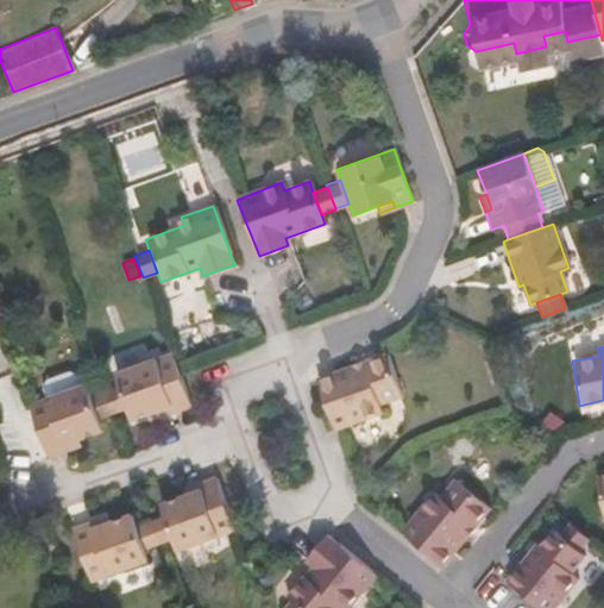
[(171,412),(188,405),(176,369),(170,353),(112,374),(117,386),(124,407),(129,419),(153,411),(169,405),(171,412)]
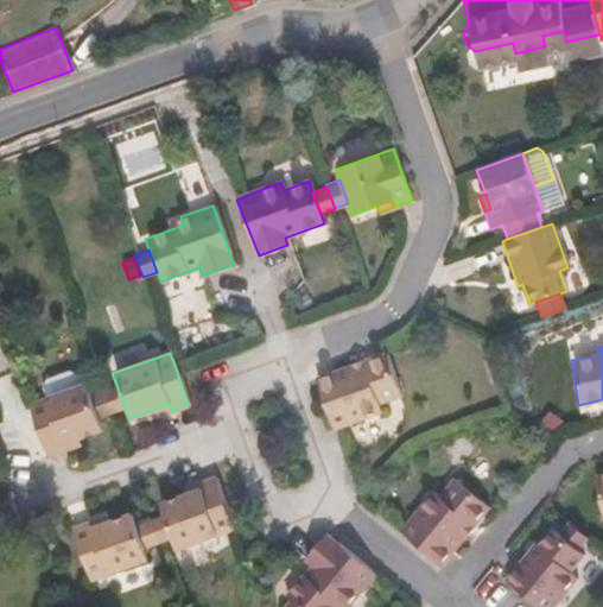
[(385,353),(330,372),(315,378),(332,428),(381,411),(378,402),(400,393),(385,353)]
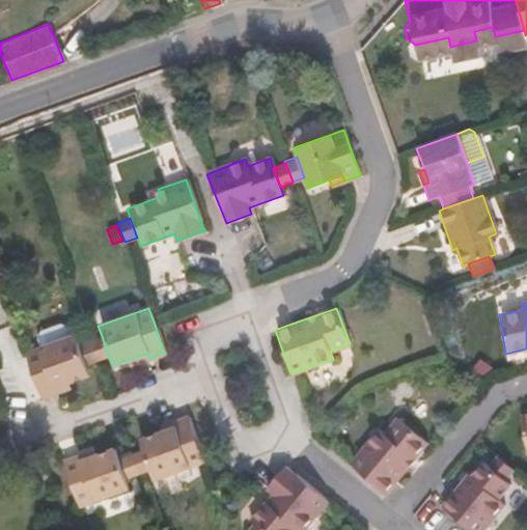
[(35,337),(38,347),(68,336),(64,327),(58,324),(38,331),(35,337)]
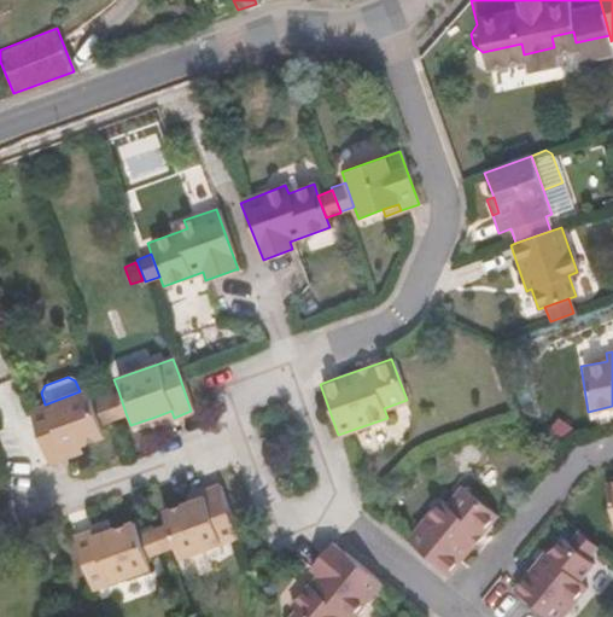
[(45,405),(27,411),(46,464),(64,458),(62,450),(77,446),(103,436),(98,424),(89,401),(86,390),(80,391),(45,405)]
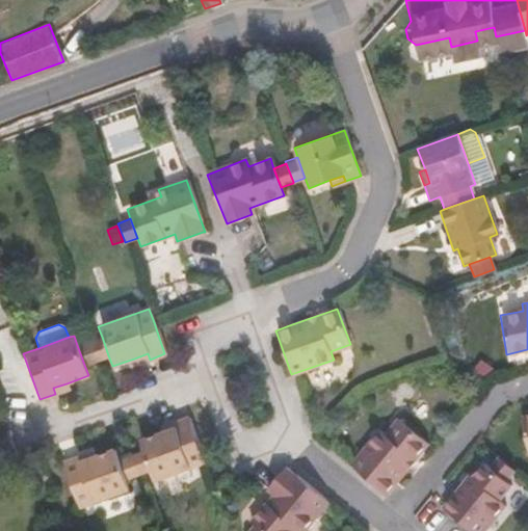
[(89,341),(97,361),(108,355),(102,337),(89,341)]
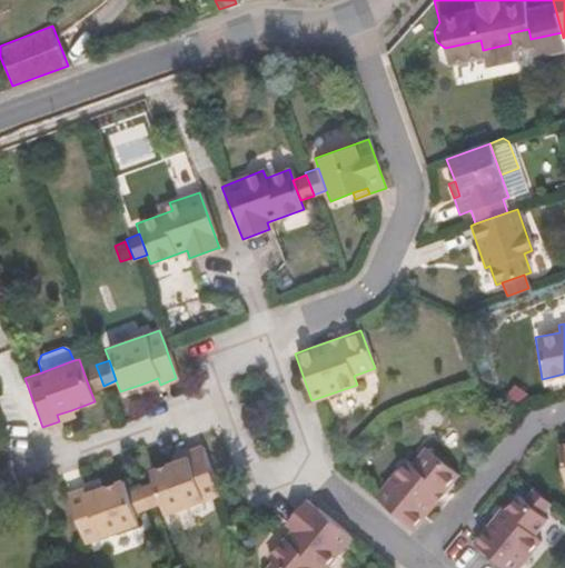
[(90,390),(103,386),(96,365),(82,369),(90,390)]
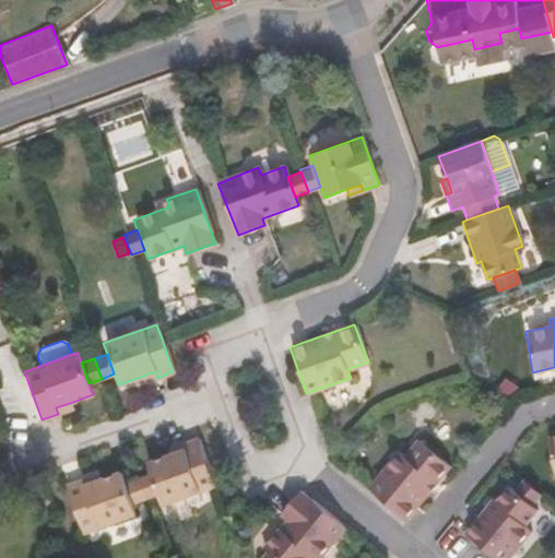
[(142,383),(157,378),(155,371),(141,377),(142,383)]
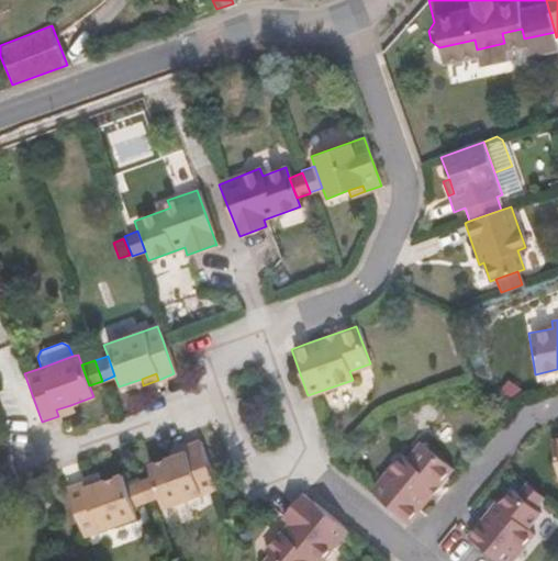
[(56,410),(58,416),(73,411),(70,405),(56,410)]
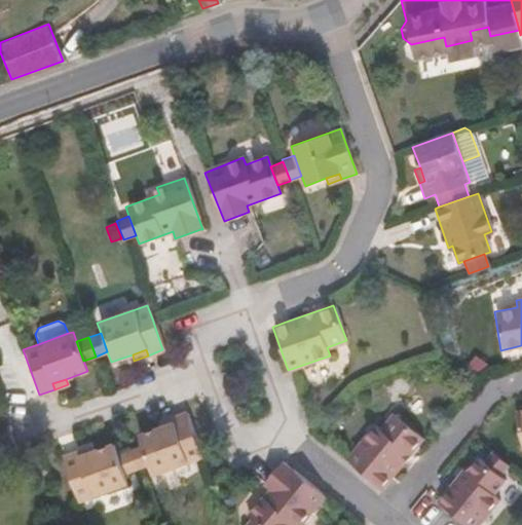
[(151,475),(200,456),(185,412),(170,417),(172,422),(158,427),(137,435),(141,445),(147,464),(151,475)]
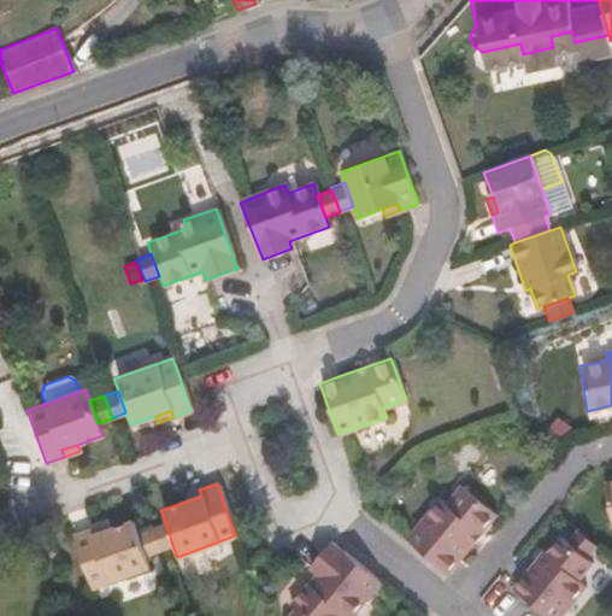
[(436,499),(404,539),(446,573),(494,514),(459,486),(443,505),(436,499)]
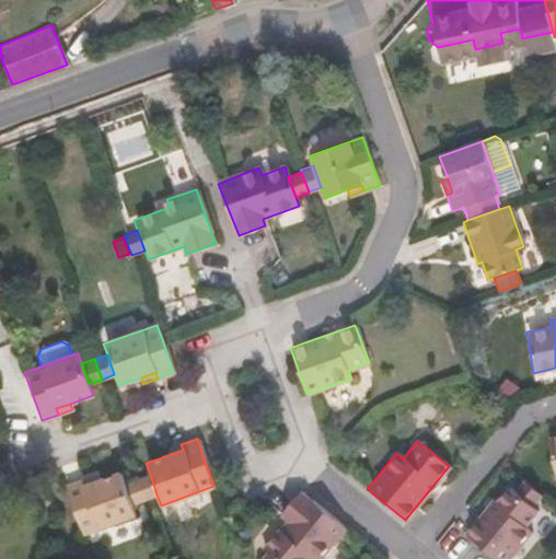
[(183,450),(181,444),(166,450),(169,455),(183,450)]
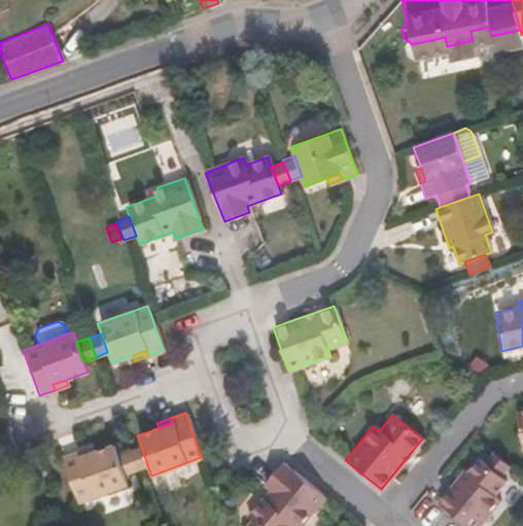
[(124,475),(116,455),(113,445),(93,453),(78,457),(76,452),(62,457),(77,502),(128,485),(124,475)]
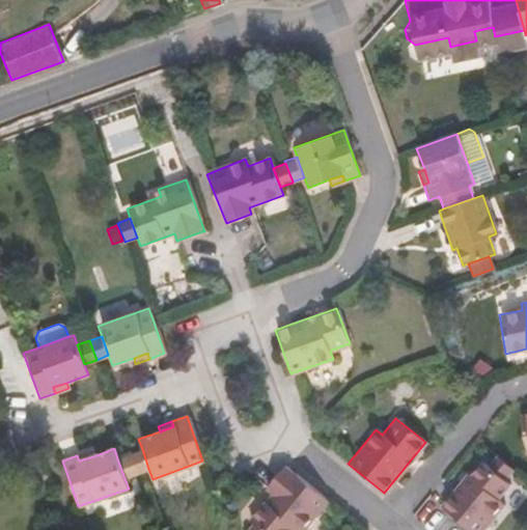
[(137,474),(148,469),(142,449),(130,454),(137,474)]
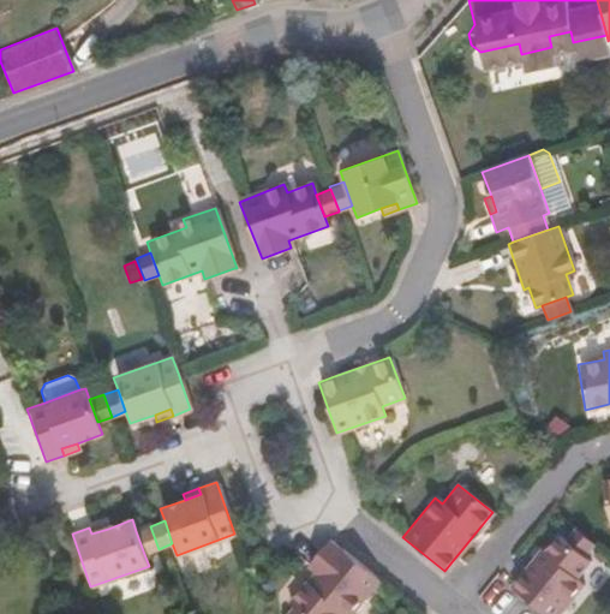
[(91,534),(108,529),(106,522),(89,528),(91,534)]
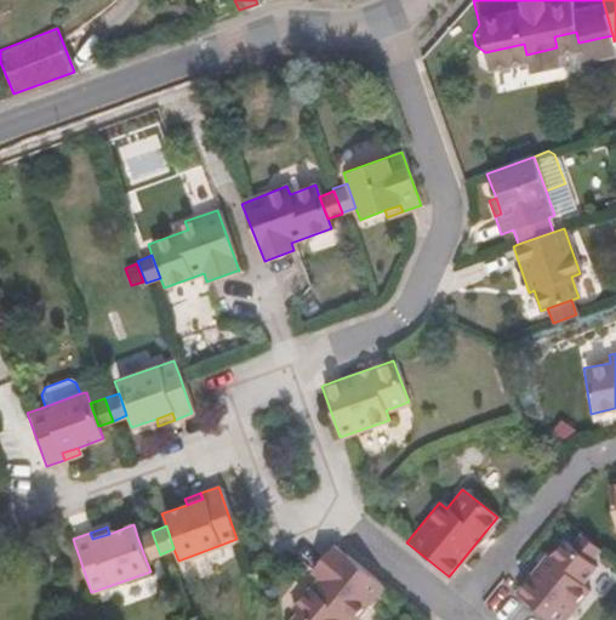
[(160,555),(152,532),(137,536),(146,559),(160,555)]
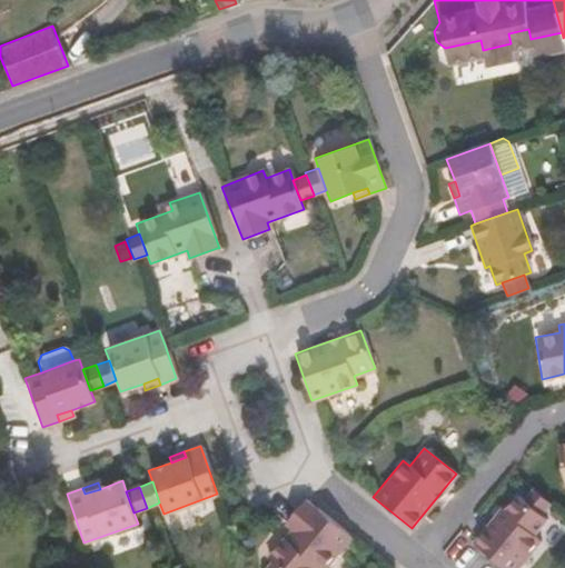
[(504,510),(532,535),(545,519),(516,495),(504,510)]
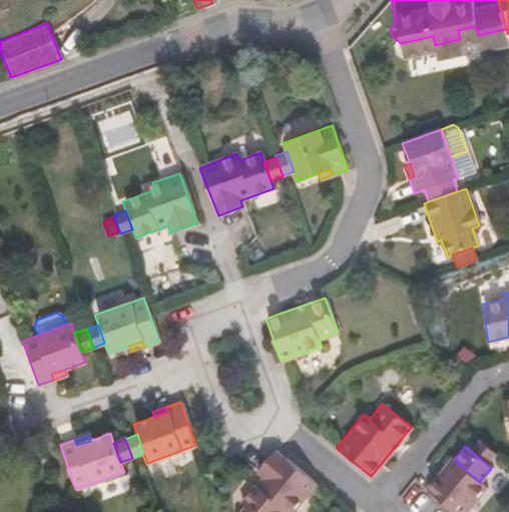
[(287,511),(291,511),(316,483),(283,457),(273,450),(257,470),(262,476),(239,503),(243,507),(238,511),(282,511),(284,510),(287,511)]
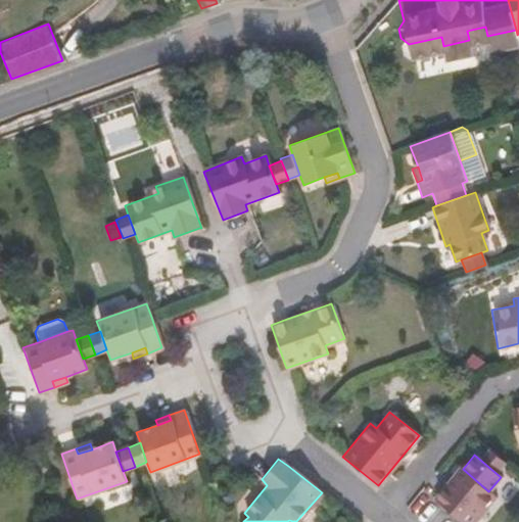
[(433,499),(461,521),(473,521),(494,496),(488,491),(463,469),(460,467),(433,499)]
